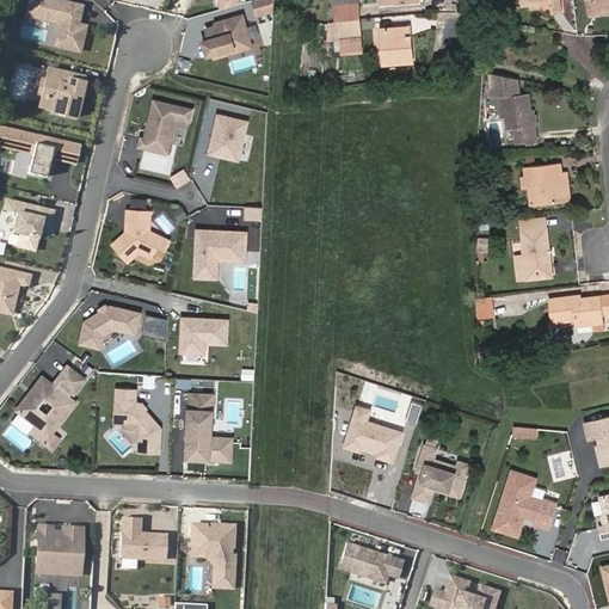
[(84,4),(68,0),(29,0),(26,13),(62,22),(60,31),(68,32),(65,44),(81,49),(87,24),(77,22),(78,17),(80,18),(84,4)]
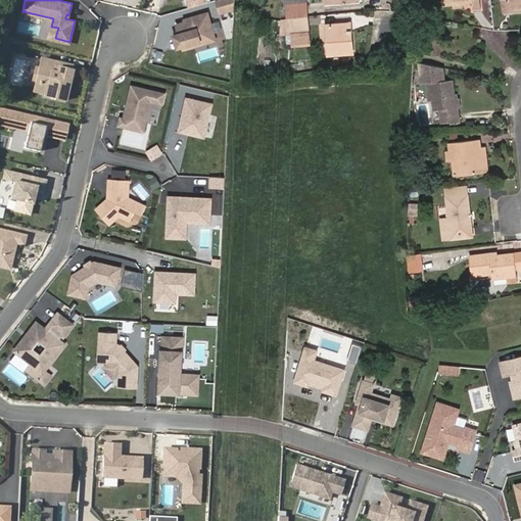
[(234,7),(233,0),(217,0),(220,11),(234,7)]
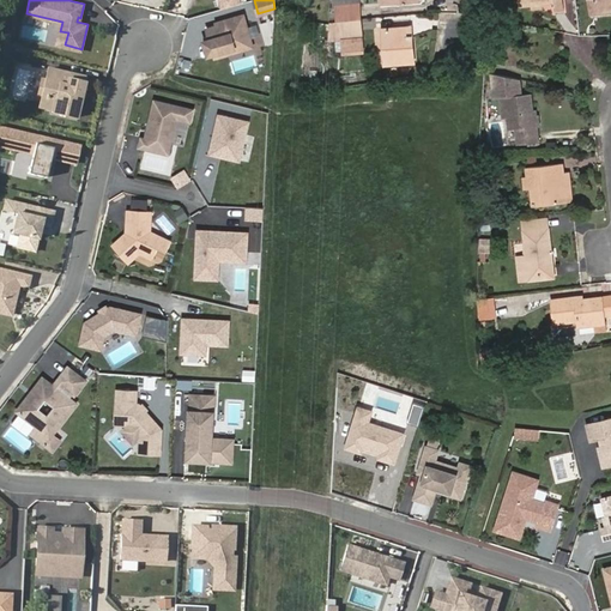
[(550,12),(560,11),(558,0),(548,0),(549,4),(550,12)]
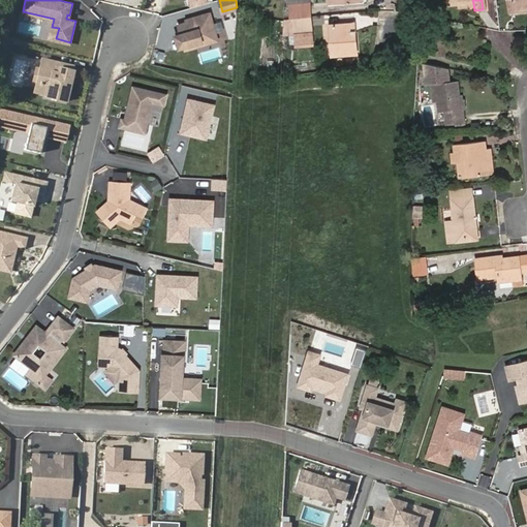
[(505,0),(508,19),(526,14),(526,10),(513,12),(509,0),(505,0)]
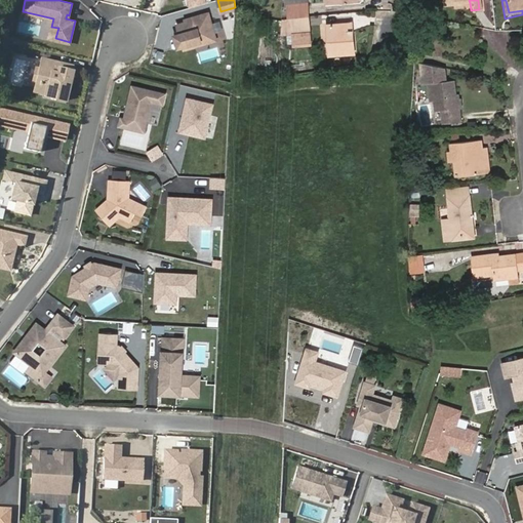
[(522,0),(506,0),(509,12),(522,10),(522,9),(522,0)]
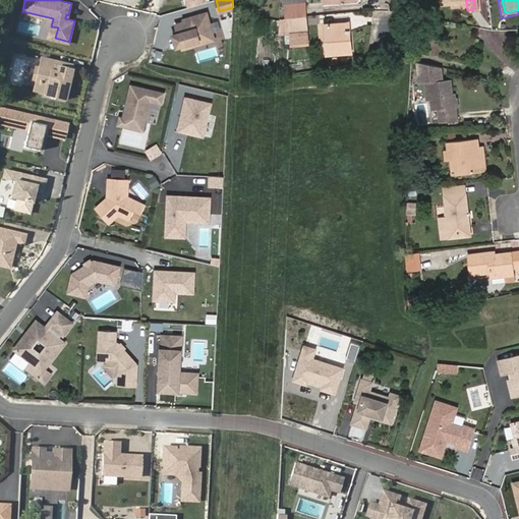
[(303,5),(284,7),(285,19),(303,17),(303,5)]
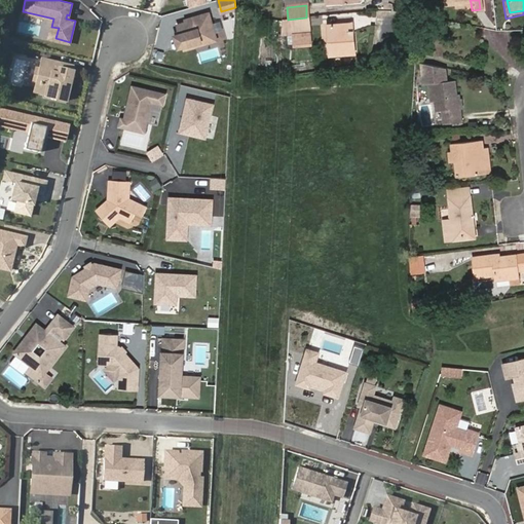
[(217,32),(213,16),(208,17),(207,11),(195,14),(195,17),(180,22),(182,29),(179,30),(182,38),(184,38),(186,46),(197,43),(196,40),(204,38),(203,35),(217,32)]
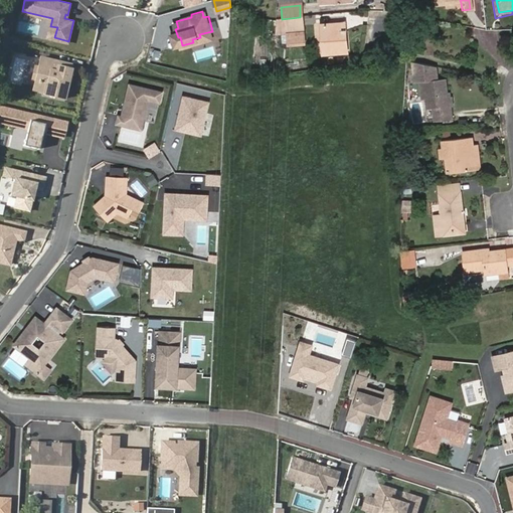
[(290,45),(303,45),(301,17),(300,17),(282,19),(276,19),(275,34),(290,33),(290,45)]
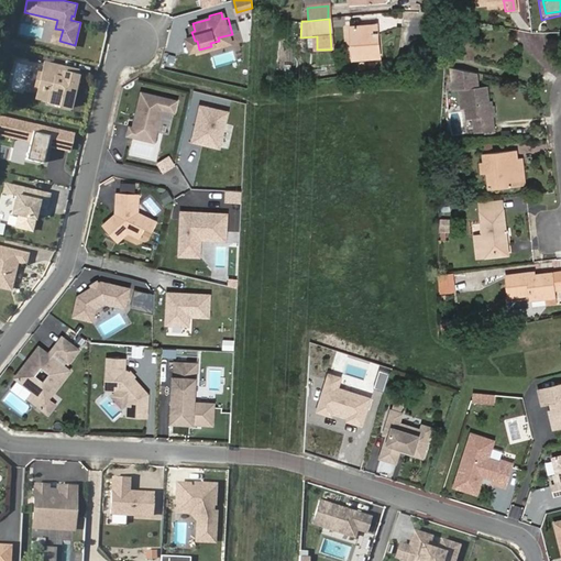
[(378,58),(375,26),(350,29),(353,59),(378,58)]
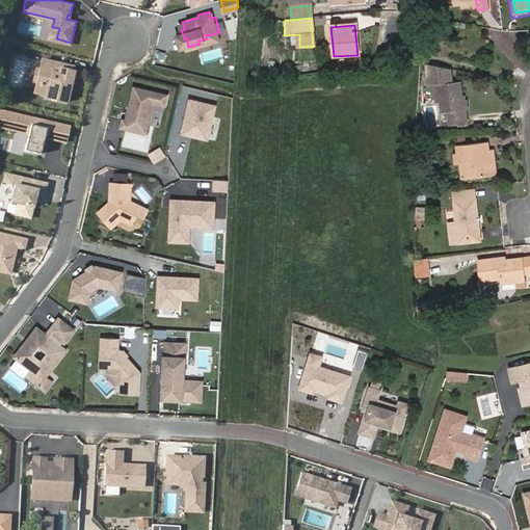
[(59,28),(52,27),(49,37),(56,38),(59,28)]
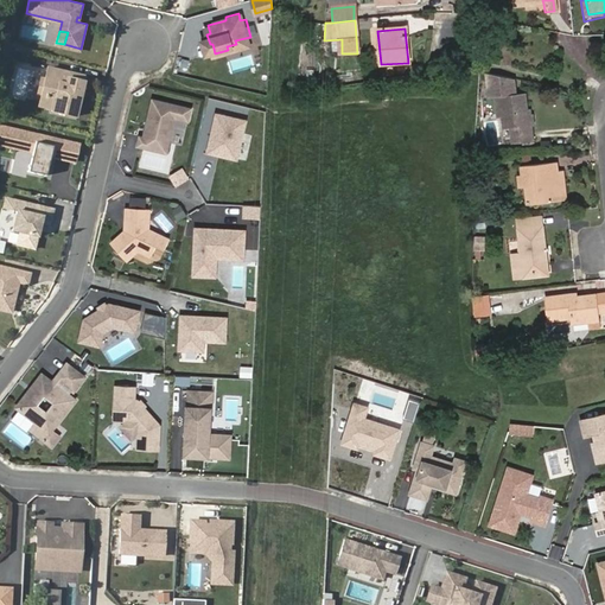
[(253,44),(250,37),(235,40),(236,44),(236,48),(253,44)]
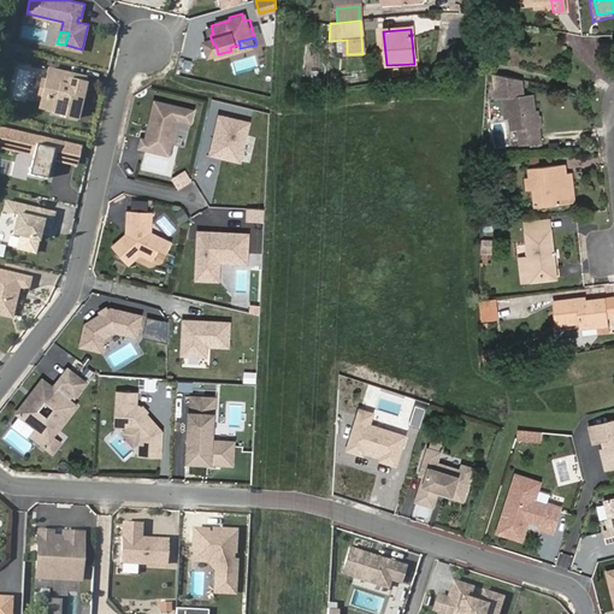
[(11,47),(0,45),(0,54),(10,57),(11,47)]
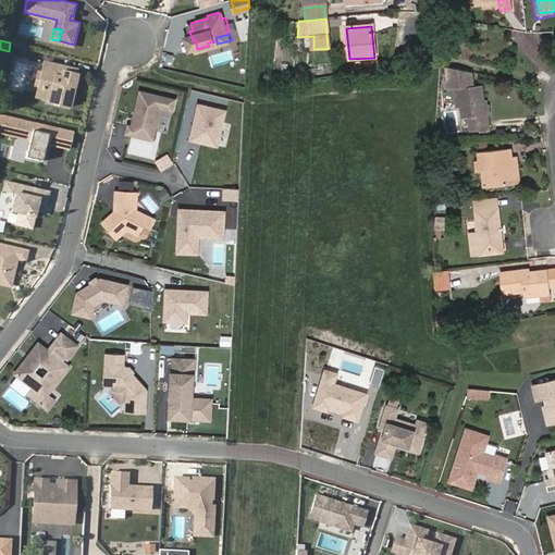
[(212,66),(234,60),(230,45),(208,51),(212,66)]
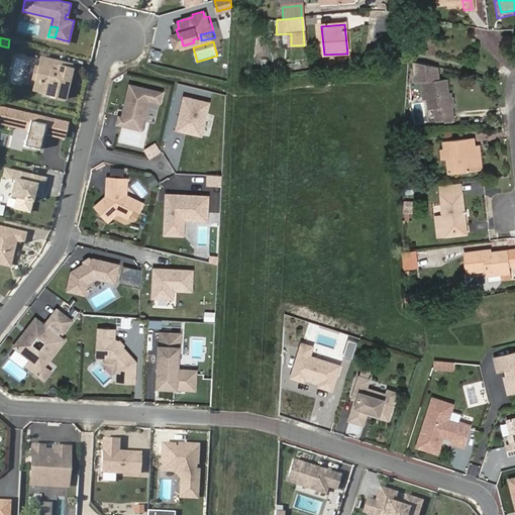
[(36,65),(33,65),(30,78),(44,82),(42,92),(62,97),(69,68),(56,65),(58,60),(38,56),(36,65)]
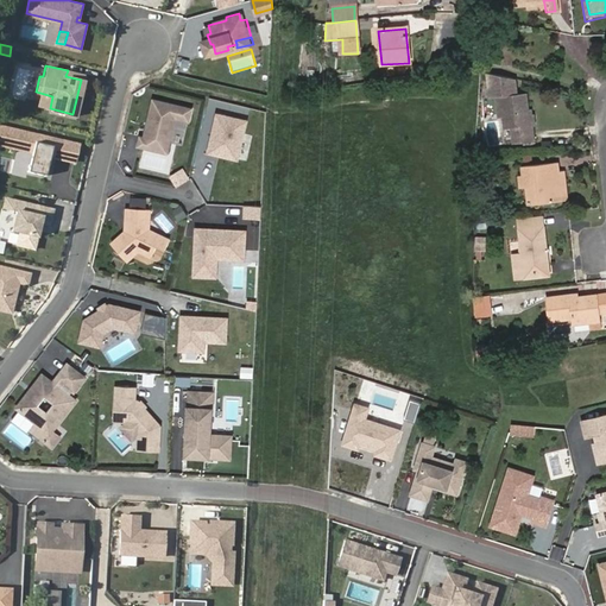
[(516,96),(513,81),(487,76),(490,101),(494,101),(497,120),(500,119),(502,132),(510,131),(511,145),(532,143),(530,128),(532,128),(531,118),(530,118),(526,118),(525,112),(523,95),(516,96)]
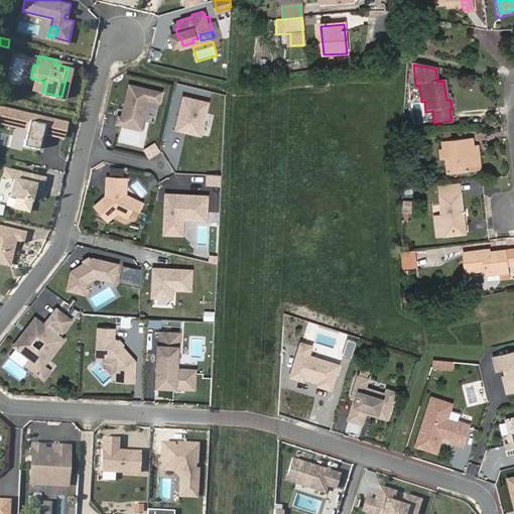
[(116,122),(141,128),(149,98),(160,101),(162,91),(130,83),(124,105),(127,106),(124,115),(122,114),(118,114),(116,122)]
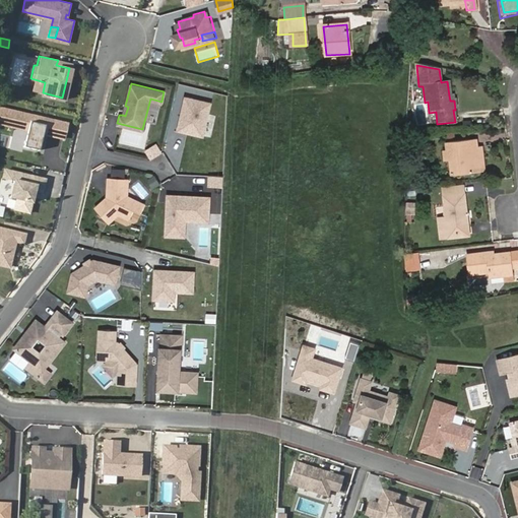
[(203,134),(210,102),(186,95),(179,128),(203,134)]
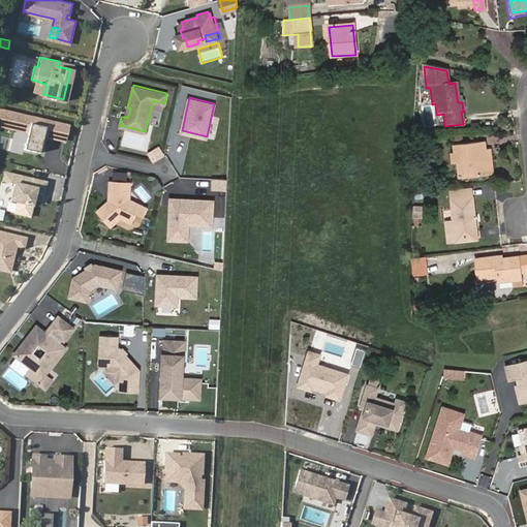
[(66,124),(0,107),(0,125),(26,131),(23,148),(38,152),(41,134),(63,140),(66,124)]
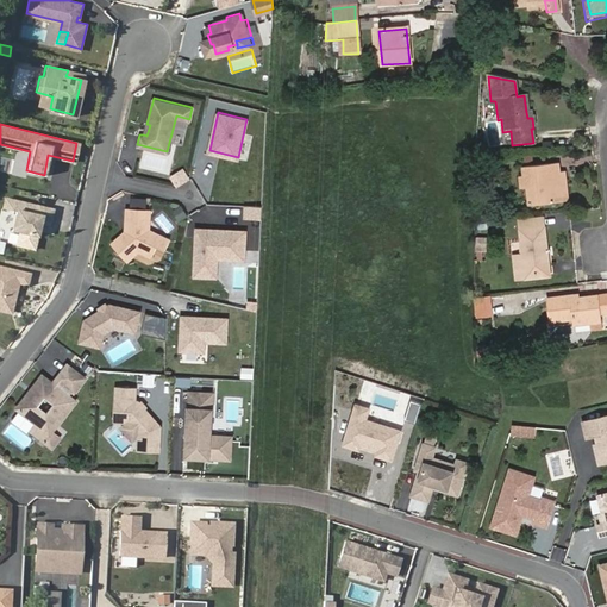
[(546,154),(556,152),(555,143),(545,145),(546,154)]
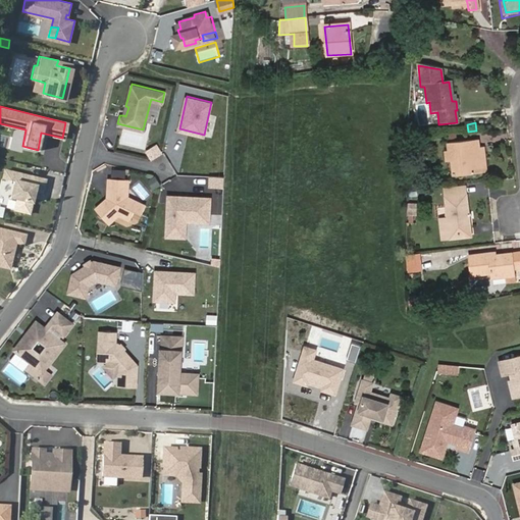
[(478,150),(477,141),(447,145),(448,152),(445,153),(446,163),(451,162),(457,161),(459,177),(482,174),(480,160),(477,161),(476,150),(478,150)]
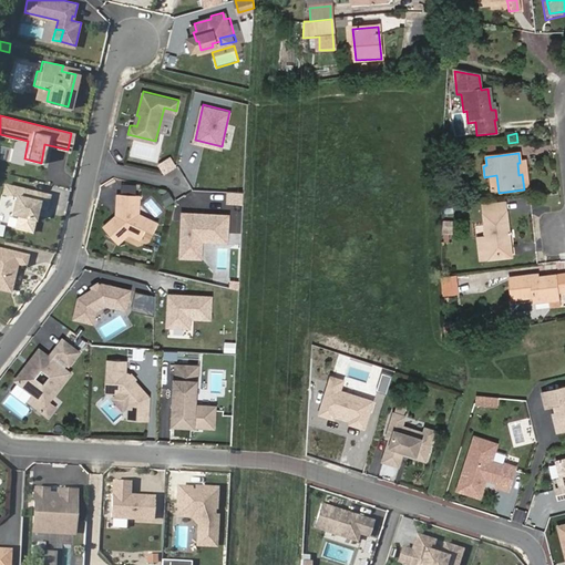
[(524,189),(528,189),(525,162),(520,163),(517,163),(519,175),(522,174),(524,189)]
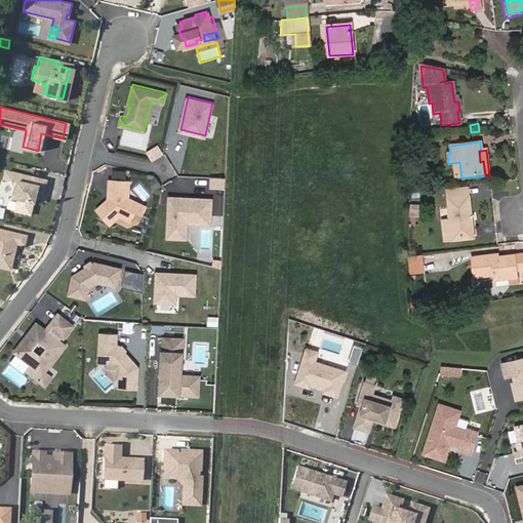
[(45,179),(3,169),(1,177),(13,180),(9,198),(16,199),(13,209),(29,213),(34,191),(42,193),(45,179)]
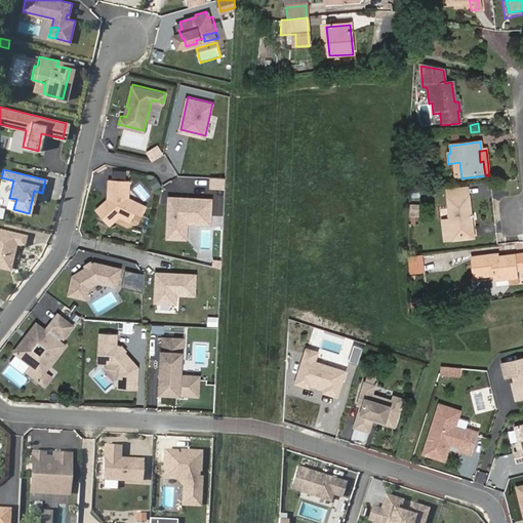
[(112,170),(112,177),(127,178),(127,171),(112,170)]
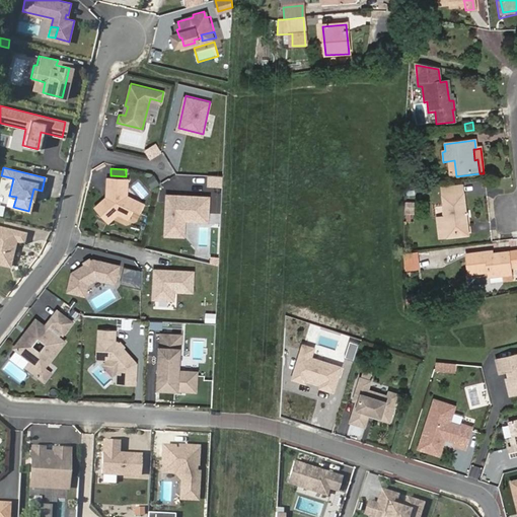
[(160,181),(155,172),(150,175),(156,183),(160,181)]
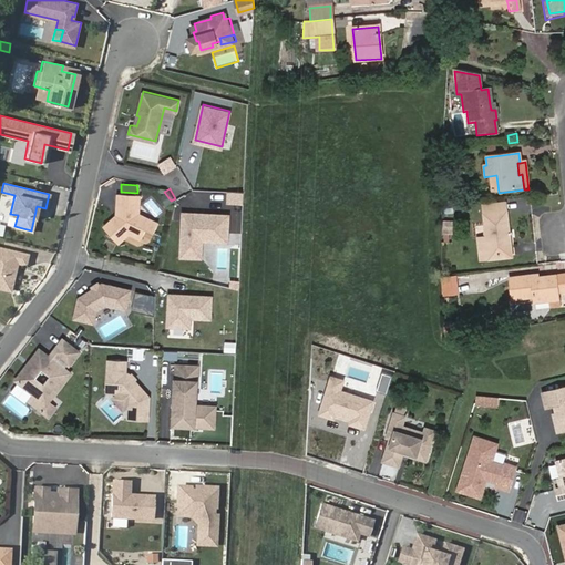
[(121,192),(117,192),(117,205),(121,209),(103,225),(117,242),(130,232),(141,237),(145,228),(153,232),(158,222),(139,213),(140,193),(137,193),(121,192)]
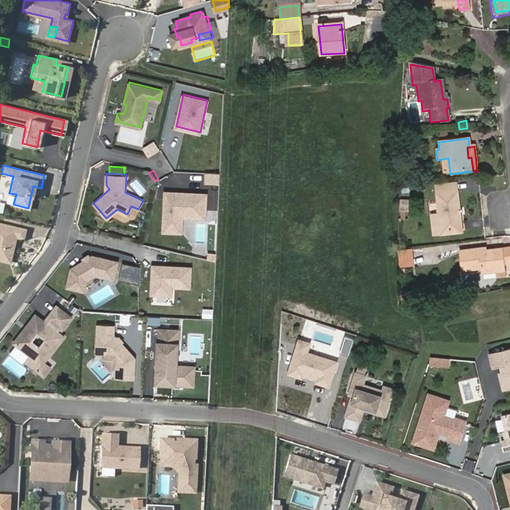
[(458,215),(454,184),(434,187),(437,217),(438,221),(431,222),(432,236),(440,236),(440,234),(457,232),(456,218),(458,215)]
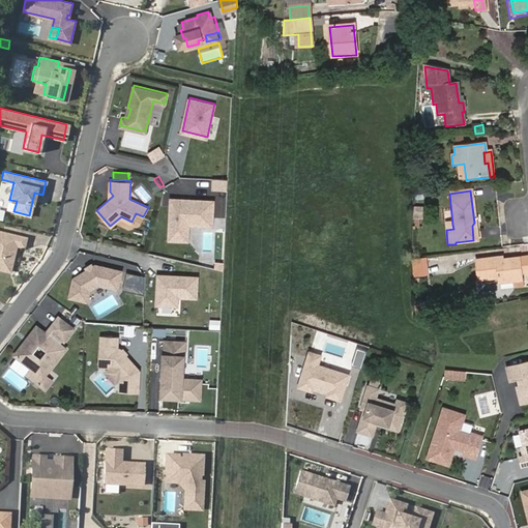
[(214,216),(215,200),(173,198),(171,238),(189,239),(191,223),(198,223),(199,215),(214,216)]
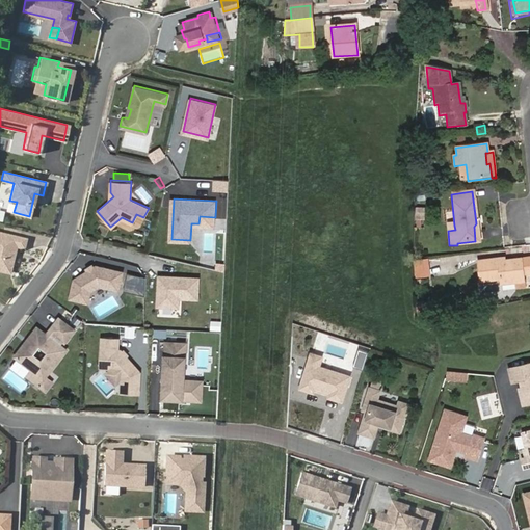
[(457,245),(481,242),(478,223),(476,223),(474,227),(475,241),(457,243),(457,245)]
